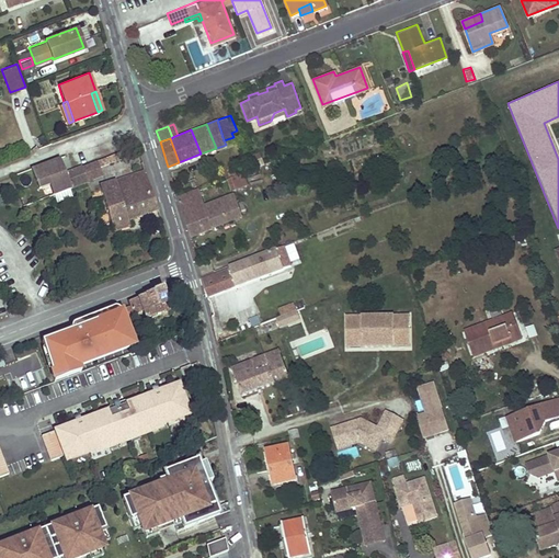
[(120,148),(97,157),(99,163),(122,155),(120,148)]
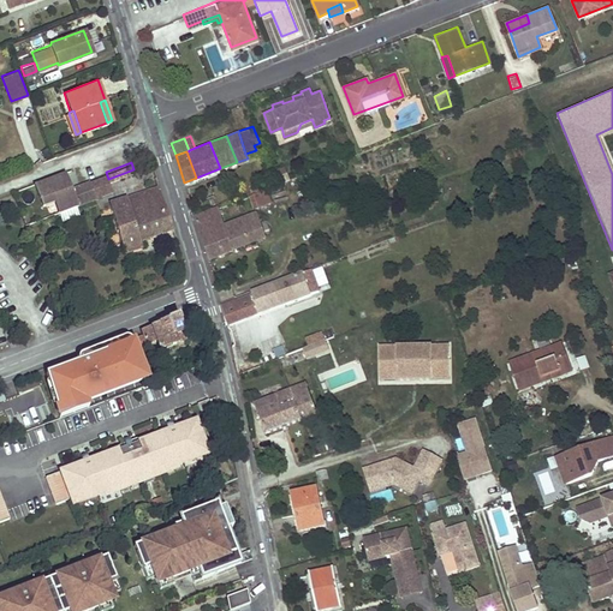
[(64,168),(61,169),(65,179),(59,181),(63,189),(71,186),(64,168)]
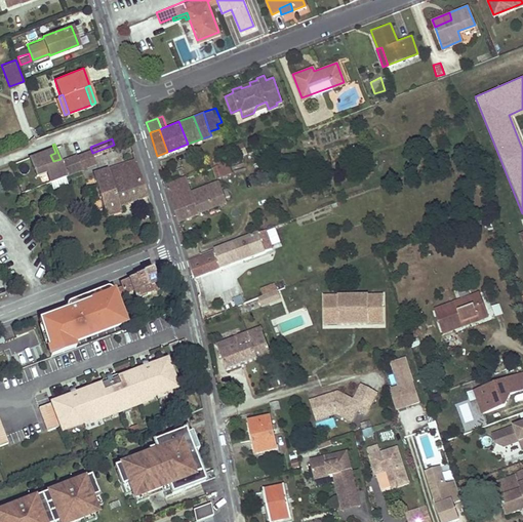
[(52,145),(28,154),(36,173),(46,169),(50,178),(80,166),(75,153),(61,159),(53,161),(50,155),(55,153),(52,145)]
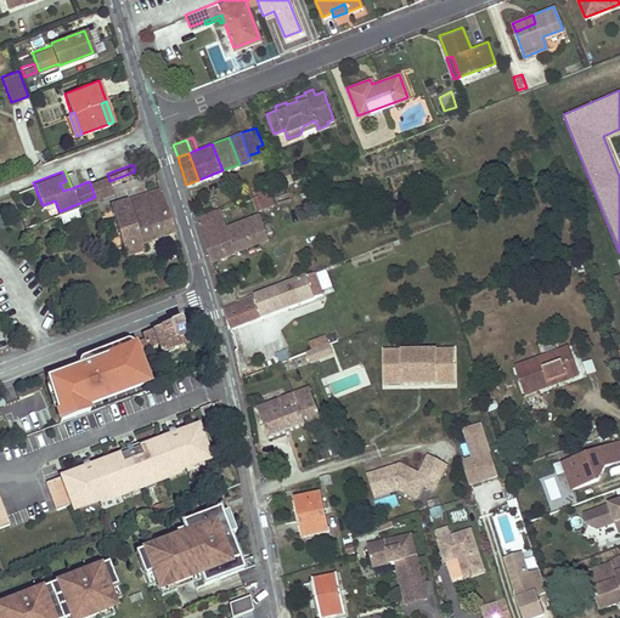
[(107,174),(89,181),(95,197),(113,191),(110,181),(107,174)]
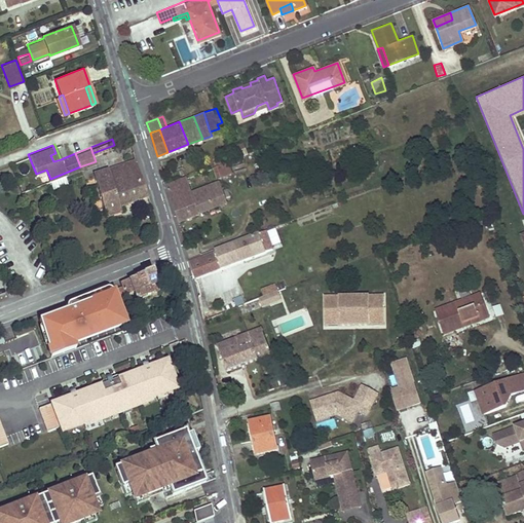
[(221,154),(212,157),(215,164),(224,160),(221,154)]
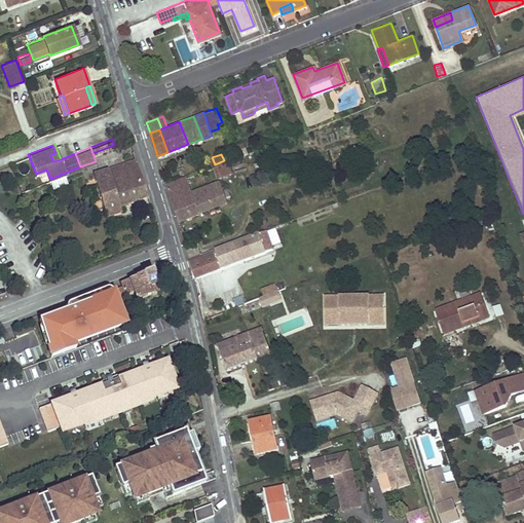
[(147,193),(136,158),(92,171),(105,214),(120,209),(119,202),(147,193)]
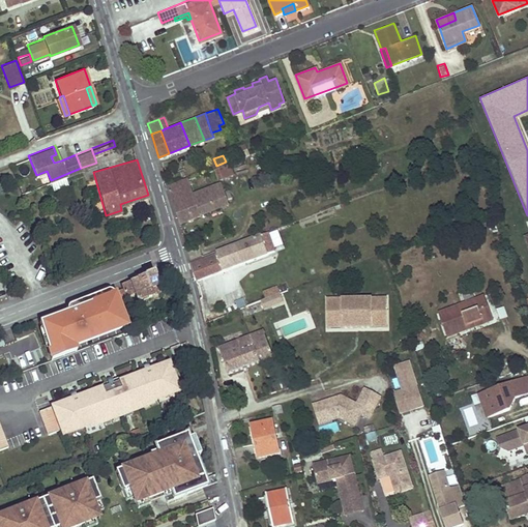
[(216,166),(214,167),(218,178),(232,173),(227,162),(226,162),(216,166)]
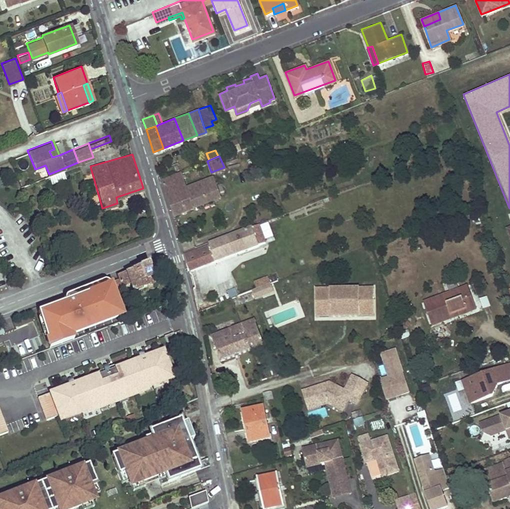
[(181,171),(162,178),(173,214),(220,196),(213,175),(186,185),(181,171)]
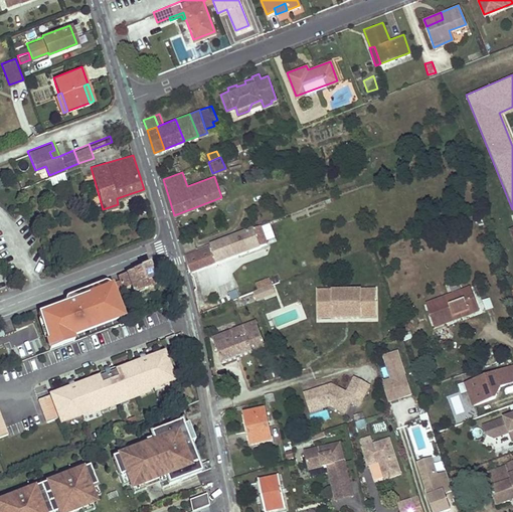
[(209,244),(184,254),(189,272),(266,241),(263,233),(259,224),(227,236),(226,235),(208,242),(209,244)]
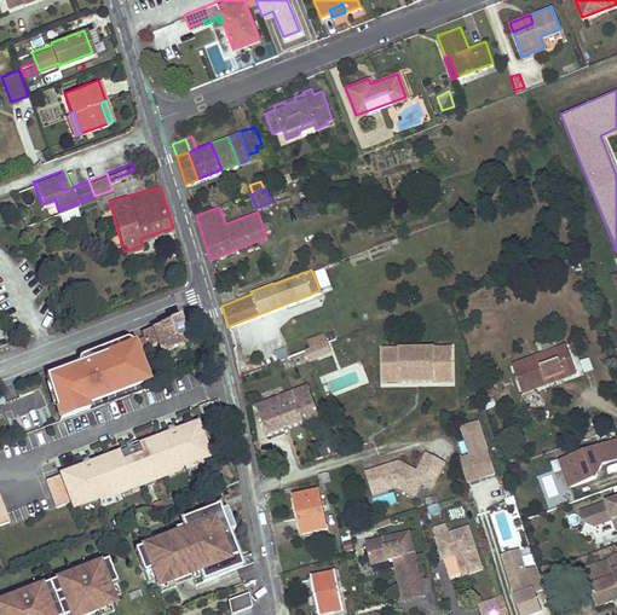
[(322,278),(316,280),(319,290),(326,289),(322,278)]
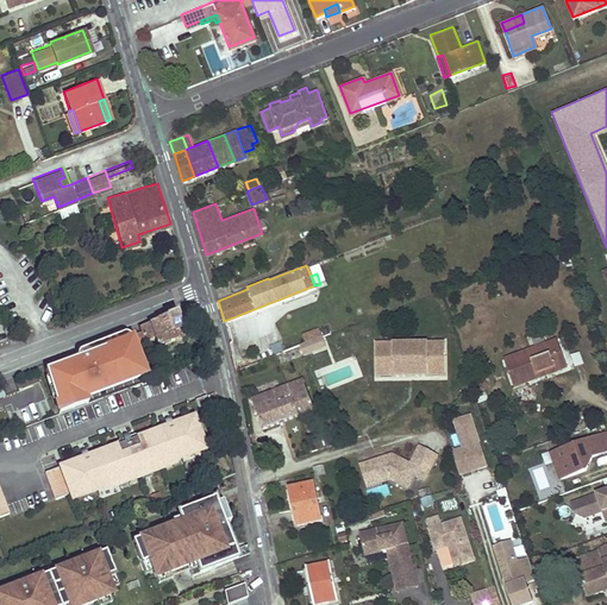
[(199,317),(194,302),(182,307),(185,315),(192,320),(199,317)]
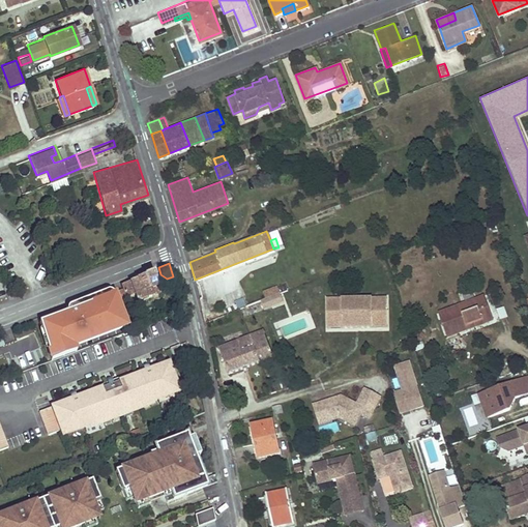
[(160,289),(152,269),(105,288),(109,301),(135,291),(137,299),(152,293),(152,292),(160,289)]
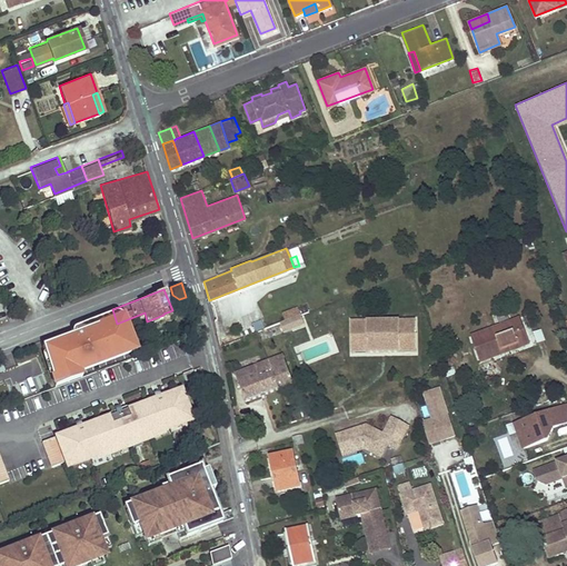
[(308,301),(298,306),(300,311),(310,308),(308,301)]
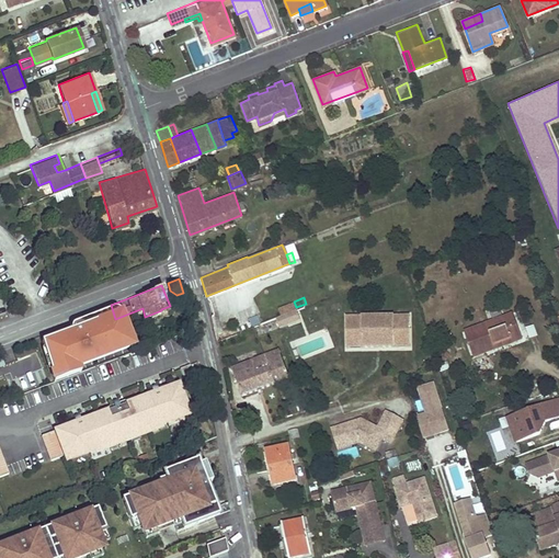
[(294,302),(259,314),(262,321),(296,307),(294,302)]
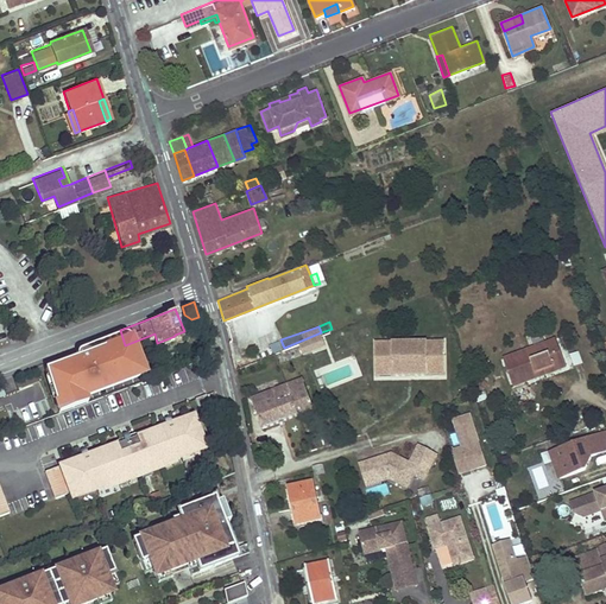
[(125,345),(120,330),(106,336),(112,350),(125,345)]
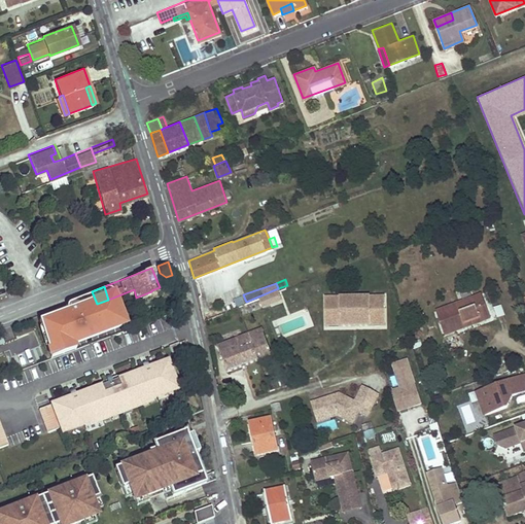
[(384,323),(384,292),(324,293),(324,323),(384,323)]
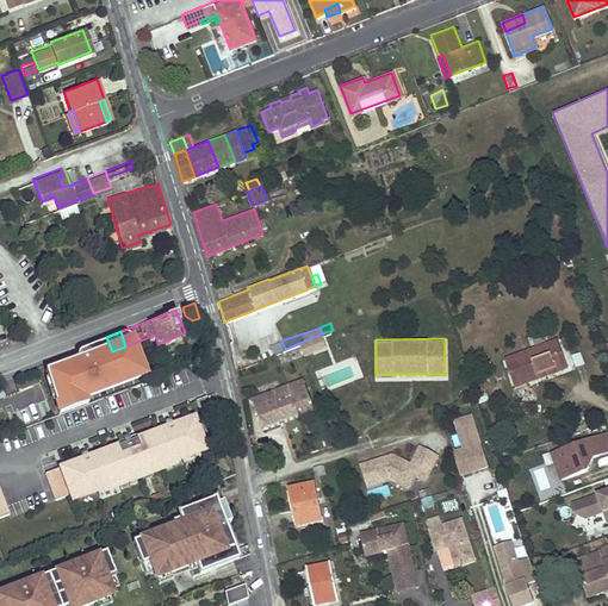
[(557,338),(503,357),(513,383),(547,372),(546,367),(565,360),(557,338)]
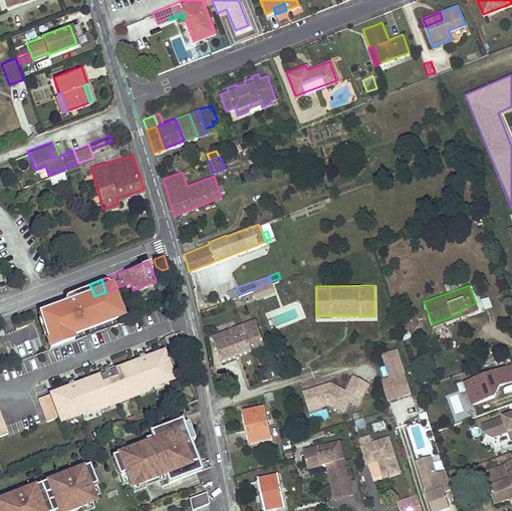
[(78,302),(73,290),(57,296),(61,308),(78,302)]
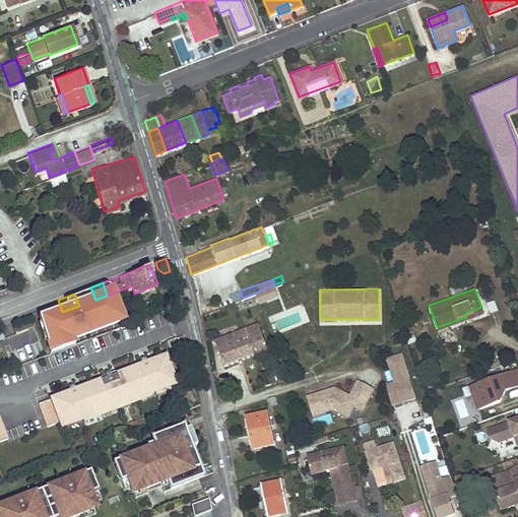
[(257,322),(213,339),(222,365),(267,347),(257,322)]
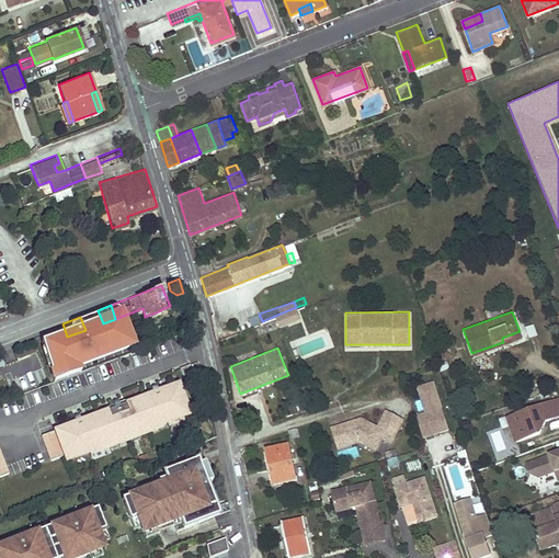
[(433,355),(423,359),(425,365),(435,363),(433,355)]
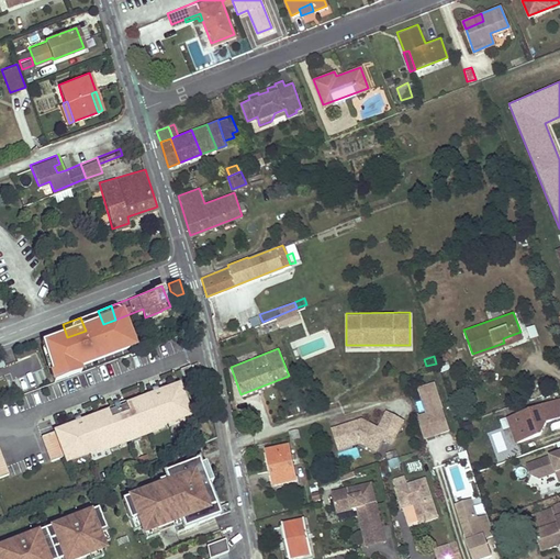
[(189,364),(179,367),(182,376),(191,372),(189,364)]
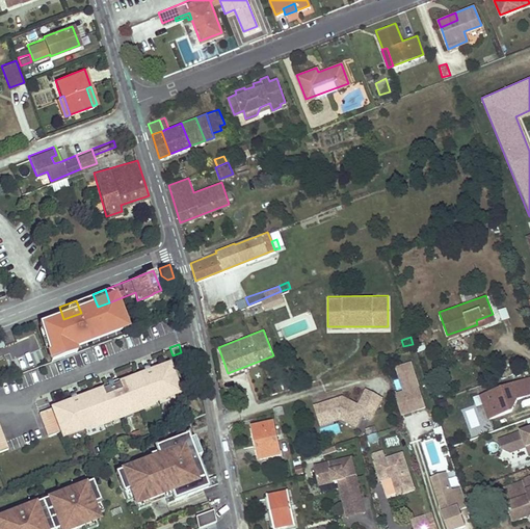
[(64,401),(37,411),(47,434),(59,430),(61,434),(179,390),(168,363),(154,368),(156,371),(139,377),(137,374),(116,381),(118,386),(102,392),(101,388),(80,395),(82,399),(67,404),(64,401)]
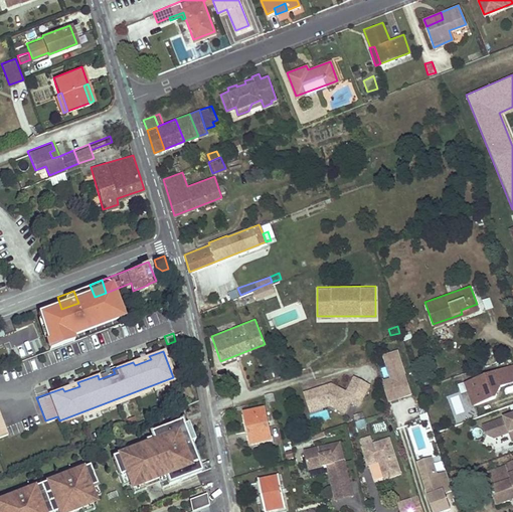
[(381,381),(385,394),(395,391),(397,397),(410,392),(397,351),(384,355),(391,378),(381,381)]
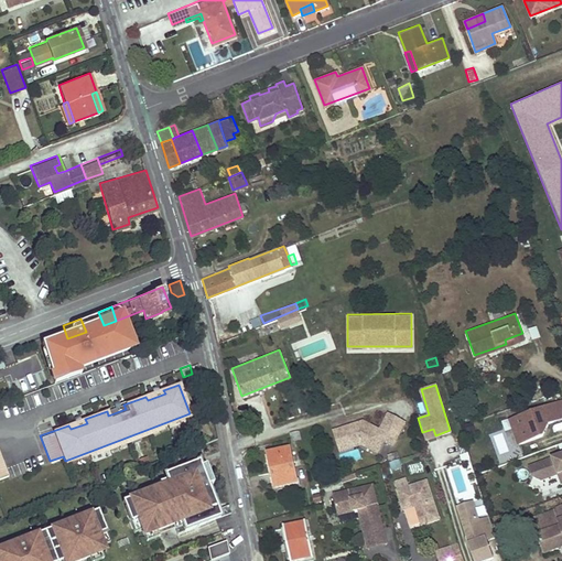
[(163,390),(146,397),(148,400),(165,394),(163,390)]
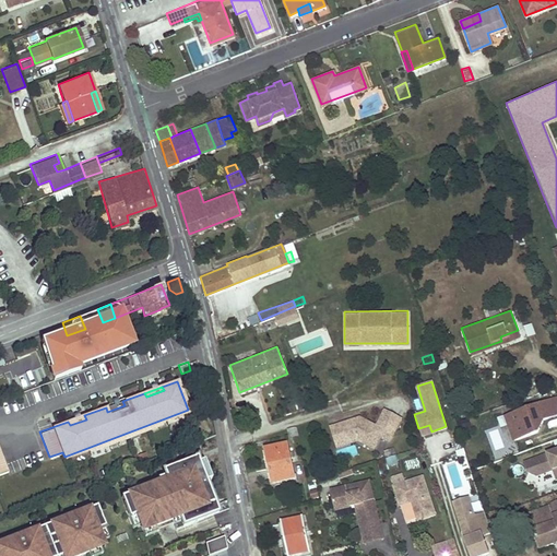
[(277,387),(259,387),(259,404),(277,404),(277,387)]
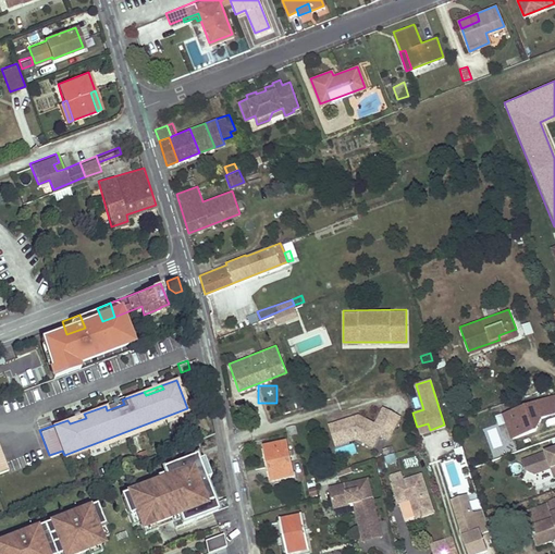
[(503,413),(512,435),(534,428),(540,416),(554,409),(554,396),(554,393),(503,413)]
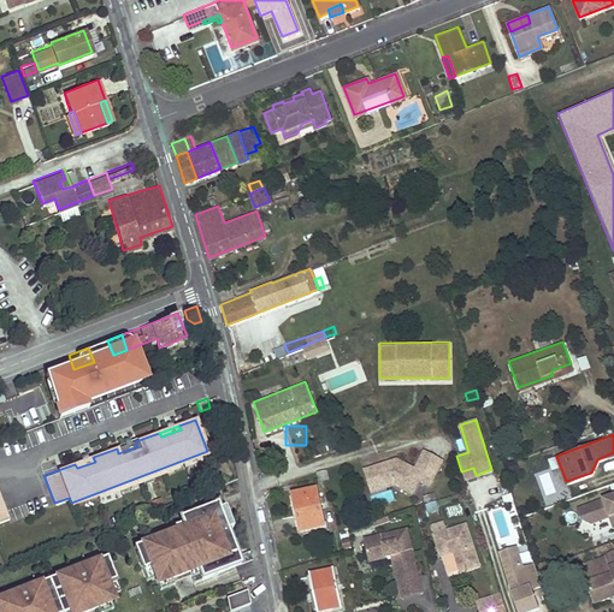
[(135,441),(117,449),(118,453),(137,446),(135,441)]
